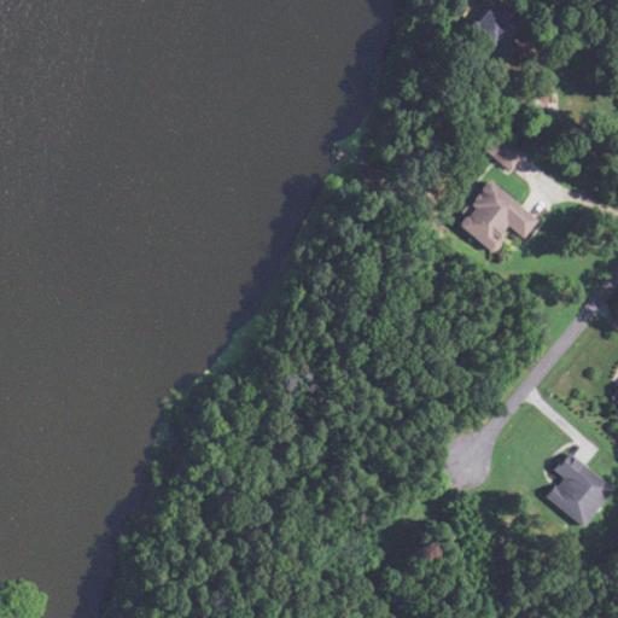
[(506,60),(464,29),(471,21),(474,23),(481,13),(478,12),(487,0),(491,0),(519,21),(507,38),(517,45),(506,60)]
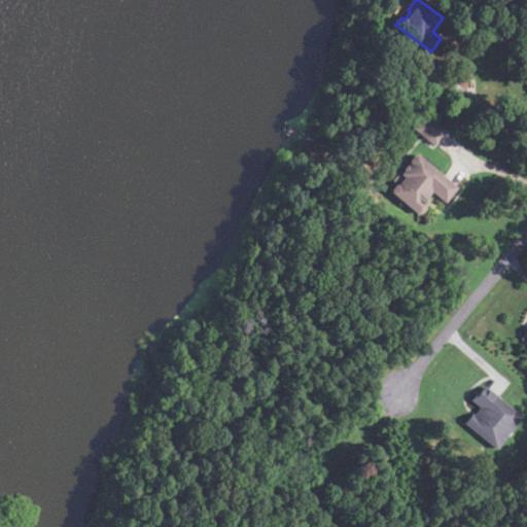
[(433,145),(413,129),(425,112),(447,130),(433,145)]
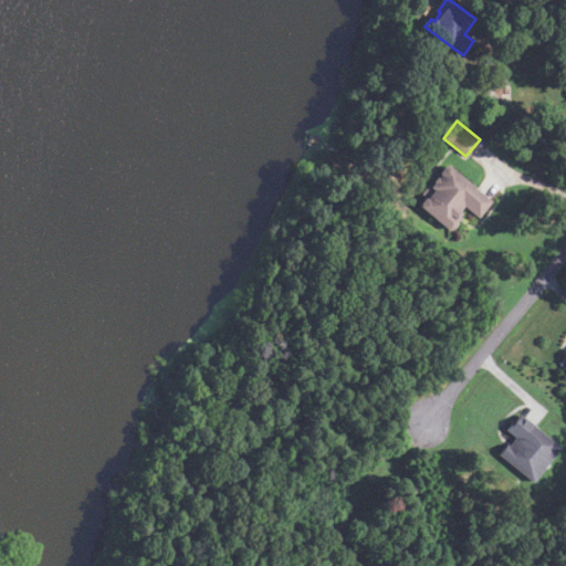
[(492,201),(478,218),(464,207),(456,218),(459,220),(449,231),(417,205),(423,197),(426,199),(432,190),(430,188),(440,176),(438,174),(447,164),(492,201)]
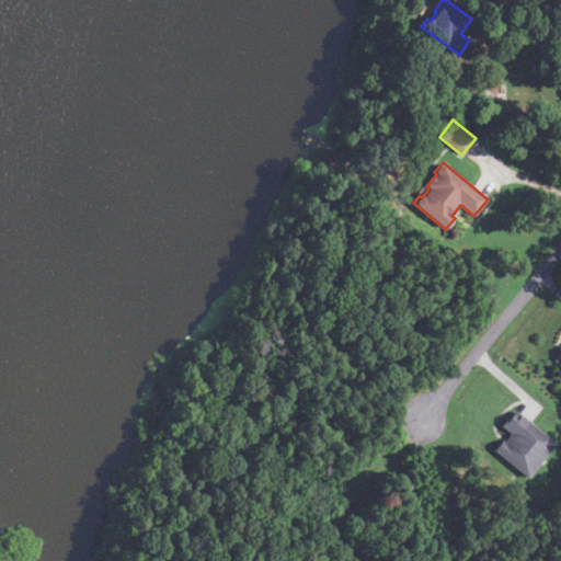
[(560,348),(550,363),(560,370),(560,348)]
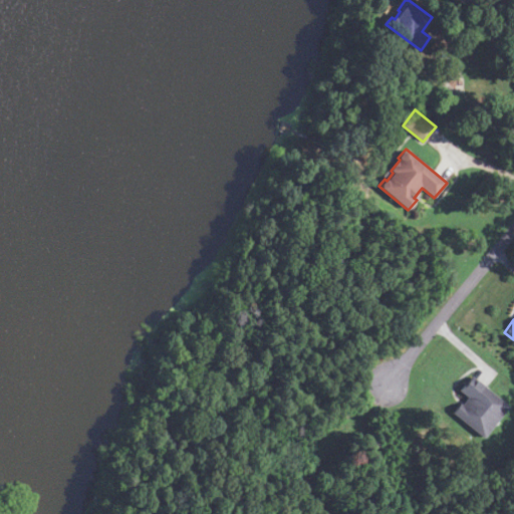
[(458,391),(467,379),(472,384),(475,379),(482,387),(481,388),(507,409),(482,438),(451,412),(459,403),(461,405),(467,398),(458,391)]
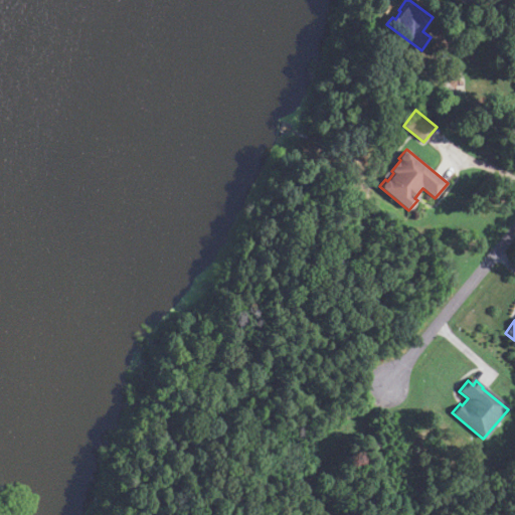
All buildings are outlined.
